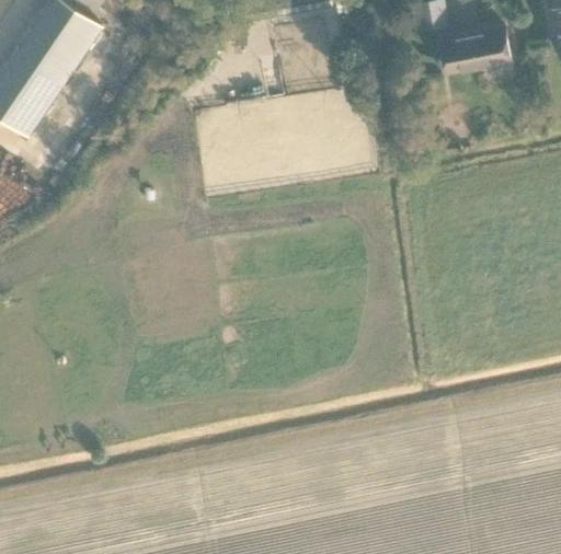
[(102,27),(60,0),(52,0),(0,76),(0,117),(29,137),(102,27)]
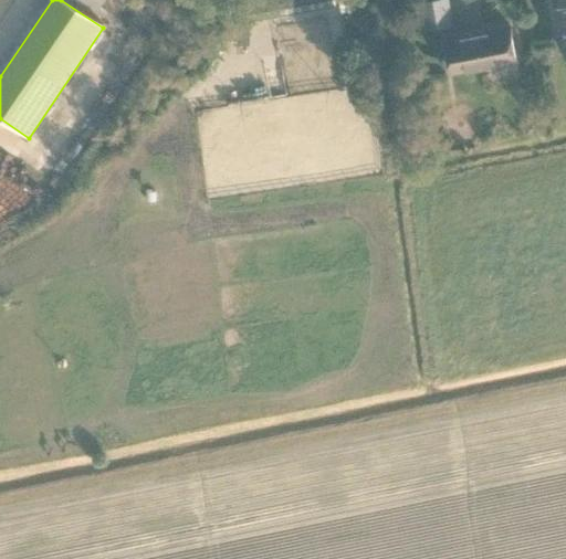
[(80,0),(95,10),(102,0),(80,0)]
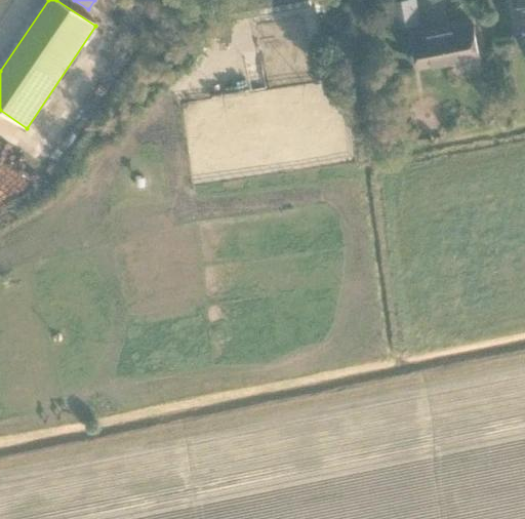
[(421,26),(416,0),(410,0),(388,4),(392,30),(421,26)]
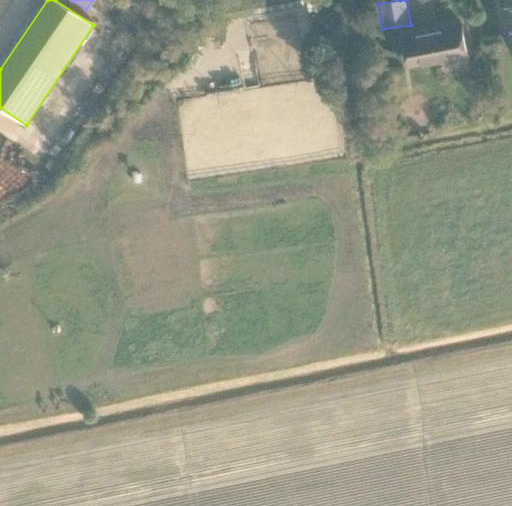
[(223,16),(214,16),(213,34),(222,35),(223,19),(223,16)]
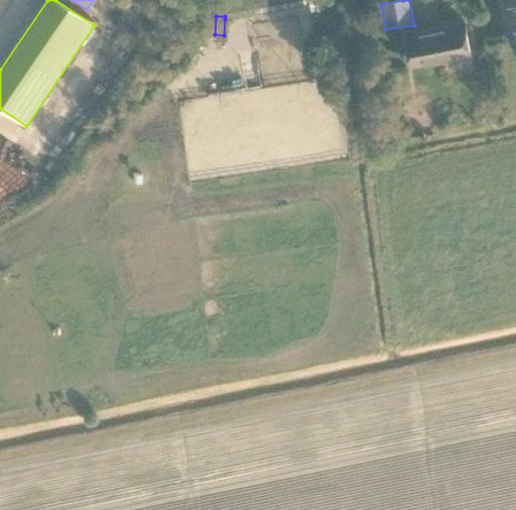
[(412,68),(472,56),(466,26),(406,38),(412,68)]
